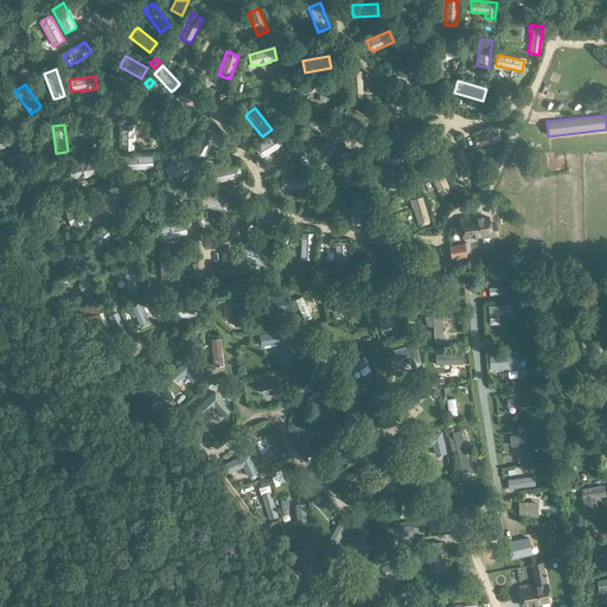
[(75,136),(100,141),(101,128),(77,125),(77,126),(76,126),(75,134),(75,136)]
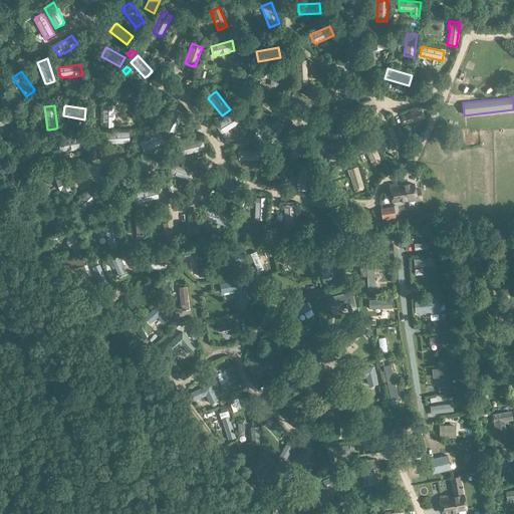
[(102,105),(102,127),(113,127),(113,121),(113,111),(113,105),(102,105)]
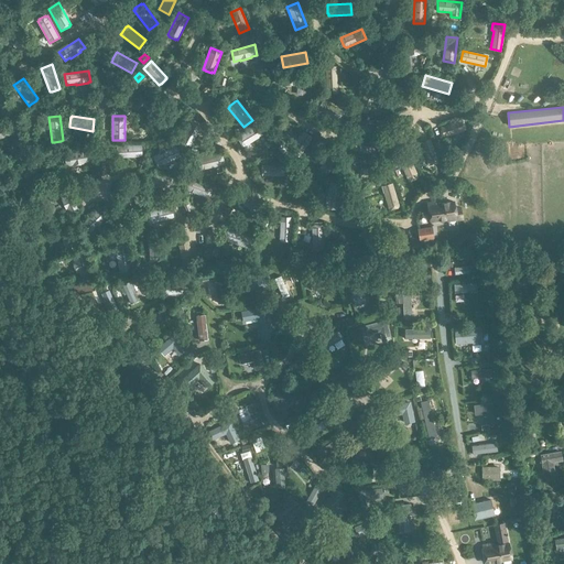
[(440,127),(443,137),(466,129),(462,119),(440,127)]
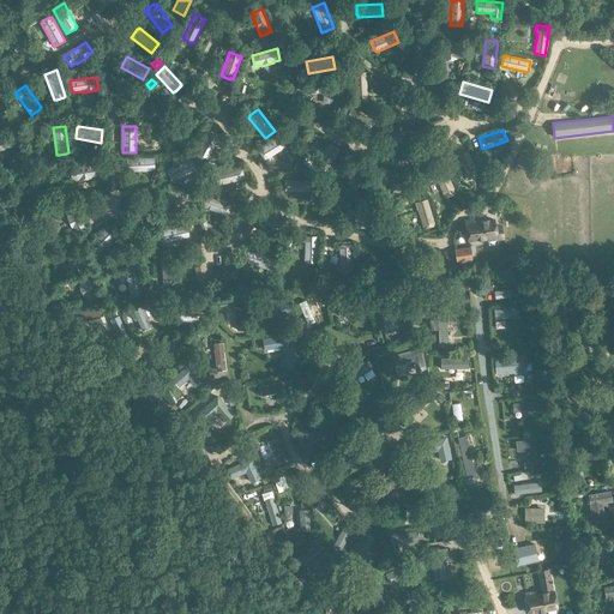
[(0,151),(22,144),(18,131),(0,137),(0,151)]
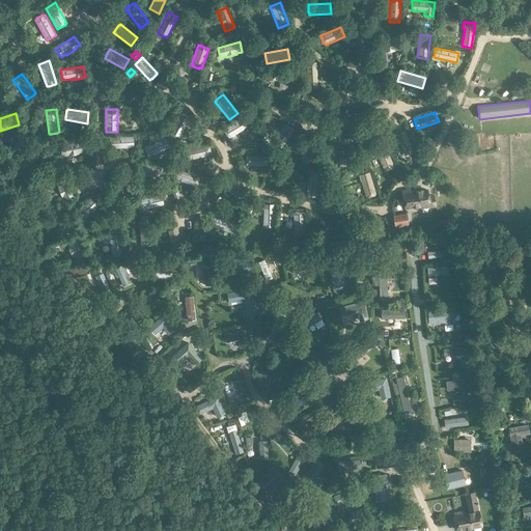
[(179,138),(189,118),(188,117),(182,114),(179,113),(170,133),(179,138)]
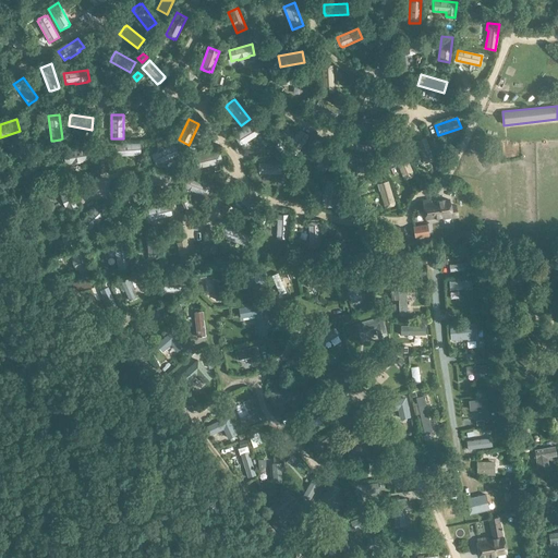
[(557,121),(504,125),(505,133),(557,129),(557,121)]
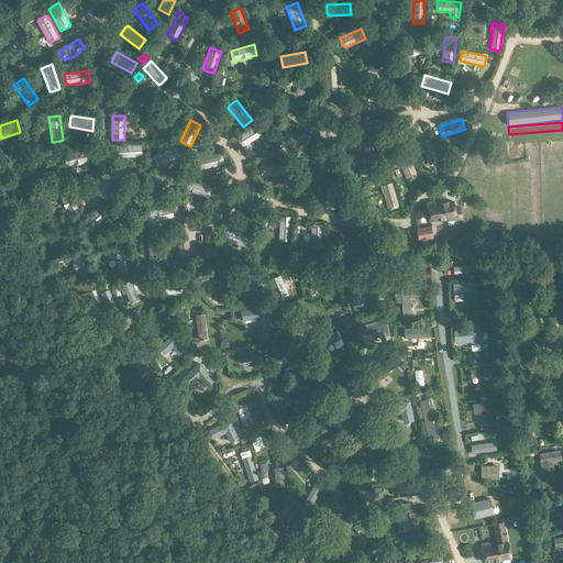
[(238,139),(236,139),(241,146),(242,145),(243,147),(262,135),(256,125),(238,138),(238,139)]
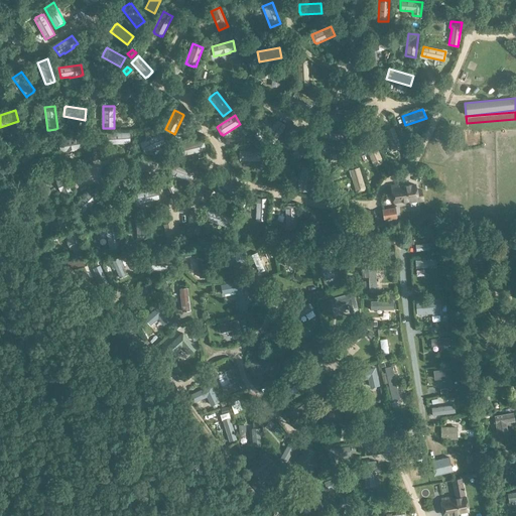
[(274,144),(286,125),(277,120),(274,125),(273,124),(267,133),(268,133),(265,138),(274,144)]
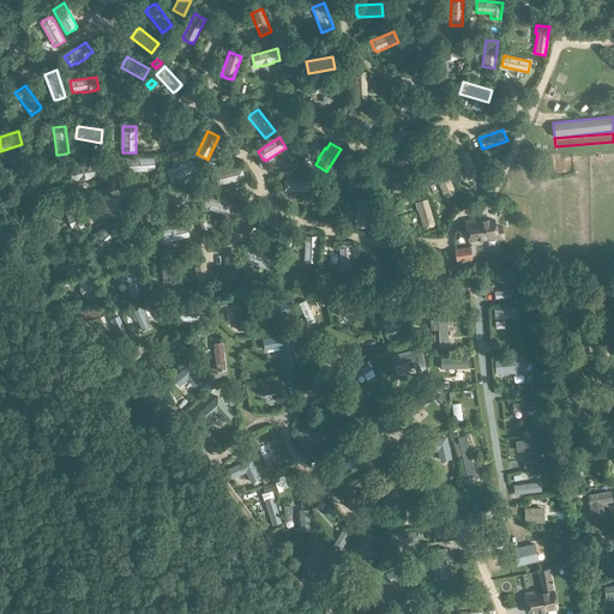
[(469,150),(457,155),(467,180),(479,176),(469,150)]
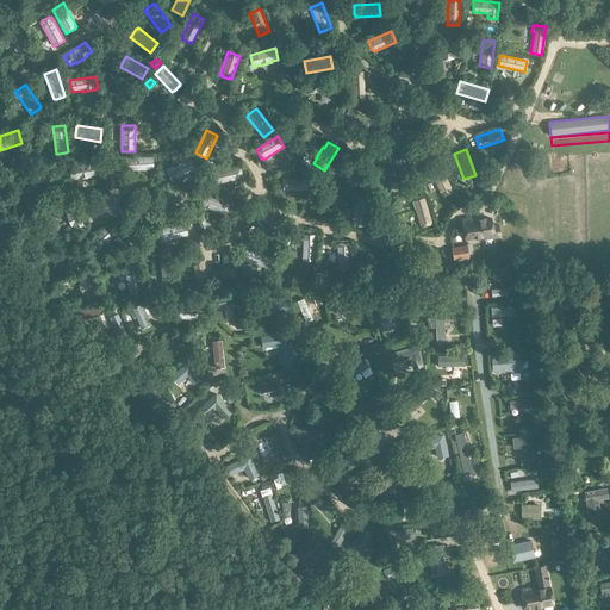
[(305,156),(299,160),(304,166),(310,162),(305,156)]
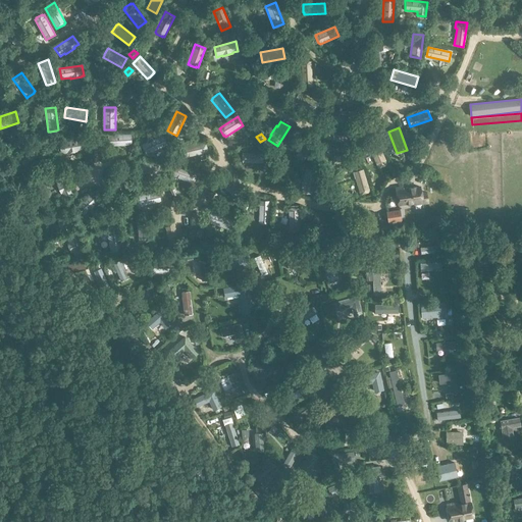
[(108,146),(132,145),(131,135),(107,136),(107,138),(107,145),(108,144),(108,146)]
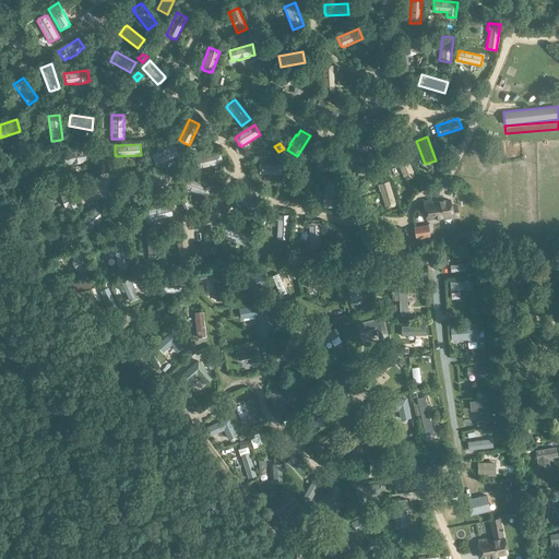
[(156,165),(179,155),(175,144),(164,150),(163,146),(156,150),(157,152),(152,155),(153,157),(152,157),(155,164),(155,163),(156,165)]
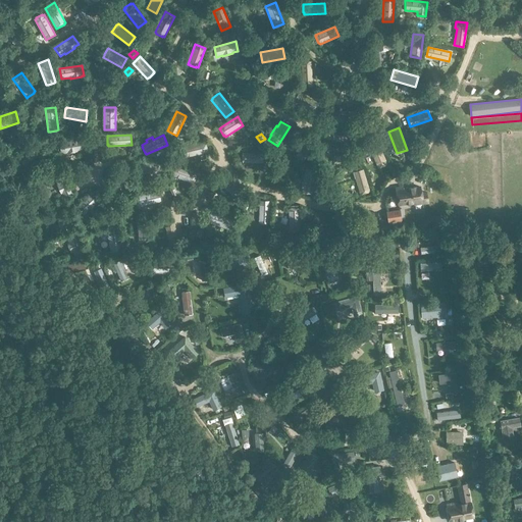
[(82,140),(59,144),(61,154),(67,153),(67,154),(77,152),(77,151),(84,150),(82,140)]
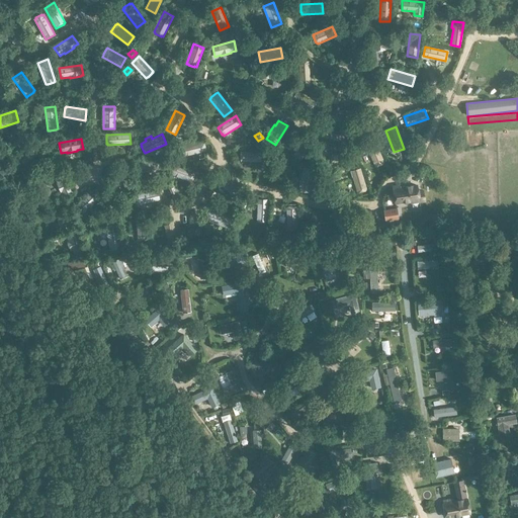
[(385,163),(375,140),(366,144),(375,168),(385,163)]
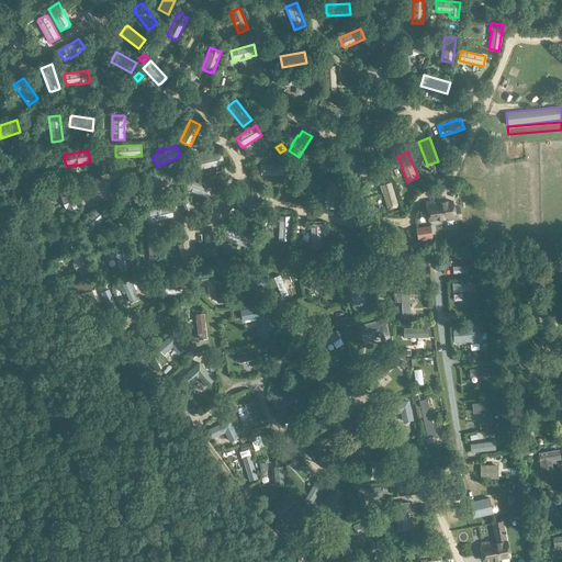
[(199,170),(223,164),(223,161),(222,155),(221,155),(221,153),(197,159),(199,170)]
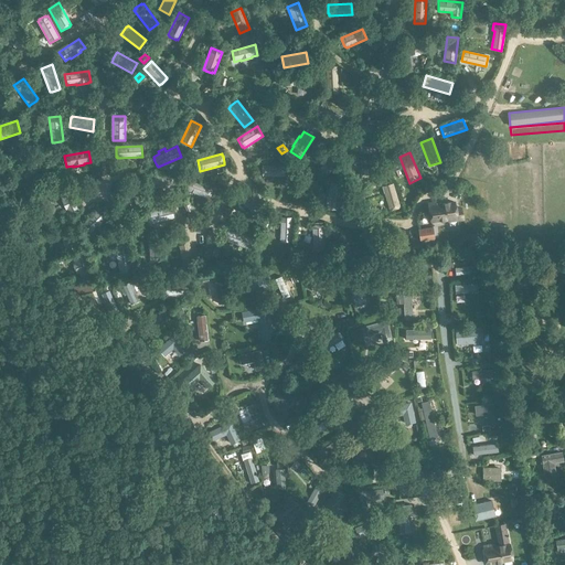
[(262,167),(262,174),(262,177),(287,176),(287,164),(262,166),(262,167)]
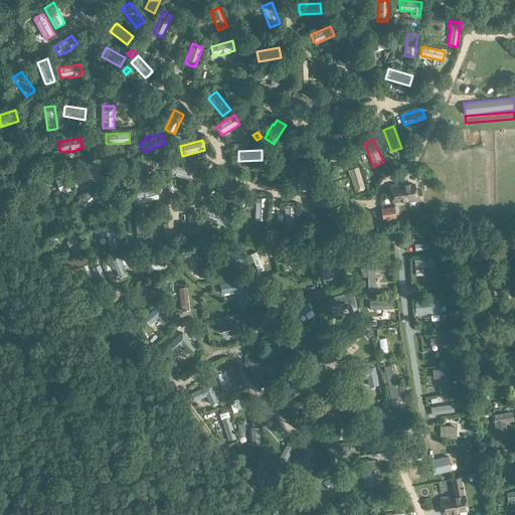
[(352,163),(352,153),(329,153),(329,163),(352,163)]
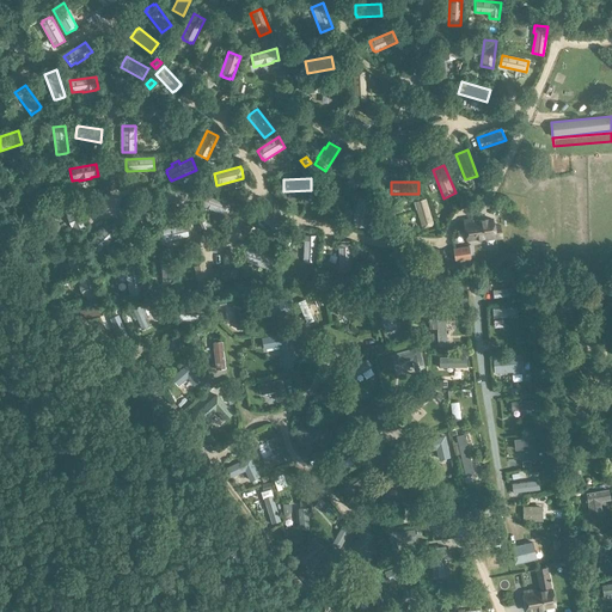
[(194,194),(167,189),(166,191),(164,199),(165,200),(165,201),(191,206),(194,194)]
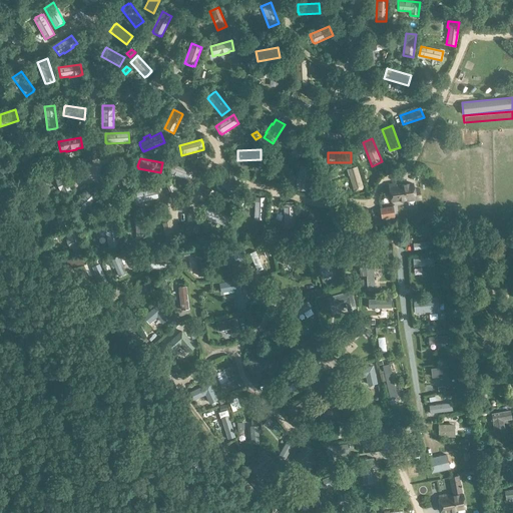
[(192,171),(172,163),(169,172),(189,180),(189,179),(190,179),(193,173),(192,172),(192,171)]
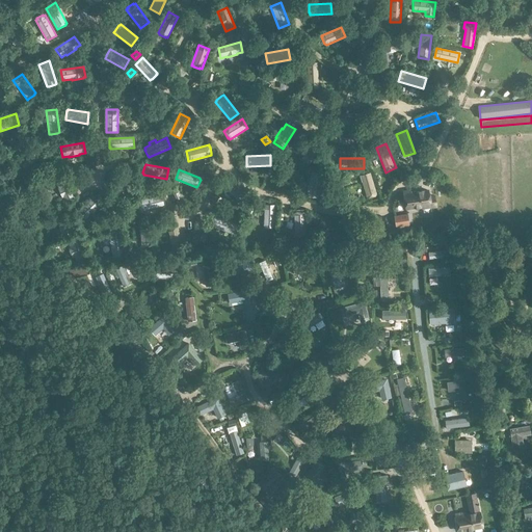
[(317,198),(321,174),(311,171),(309,182),(308,185),(308,184),(307,189),(307,192),(308,192),(307,196),(317,198)]
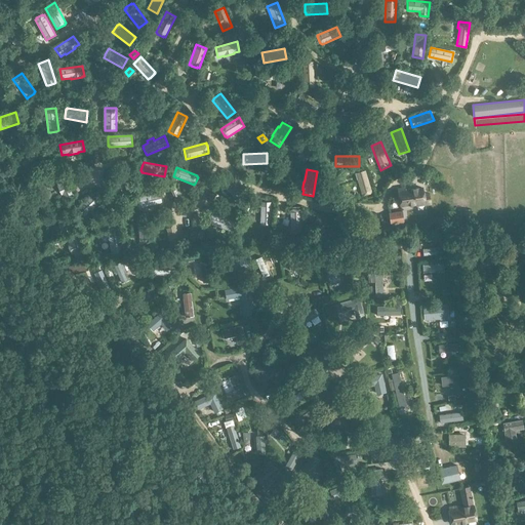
[(372,194),(365,169),(355,172),(362,197),(372,194)]
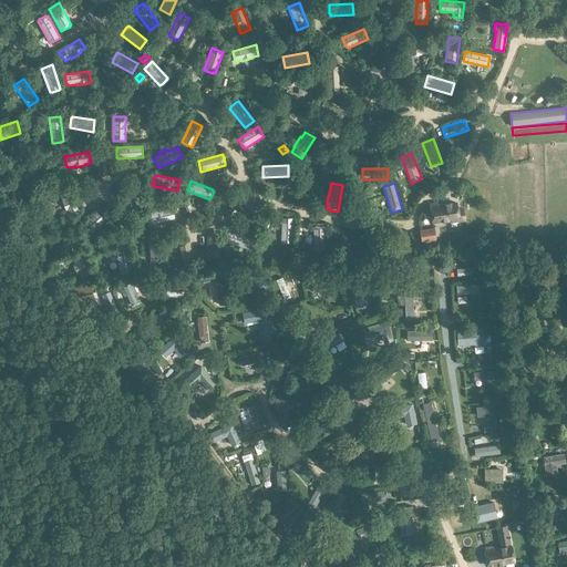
[(70,189),(59,195),(62,200),(61,200),(66,212),(68,210),(70,217),(80,212),(70,189)]
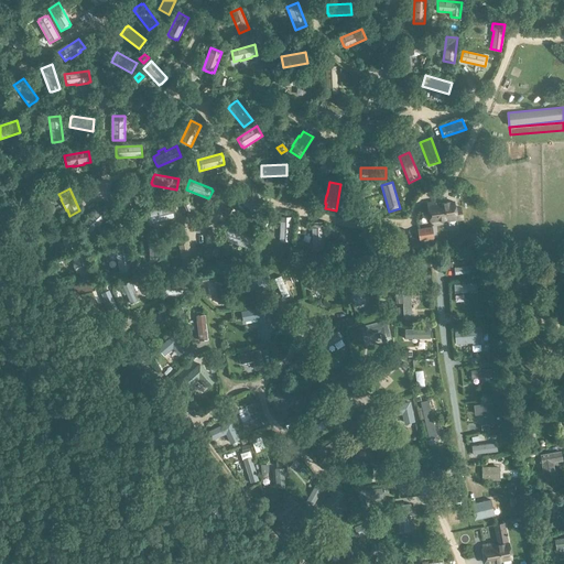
[(255,215),(262,206),(243,190),(237,198),(250,209),(249,210),(255,215)]
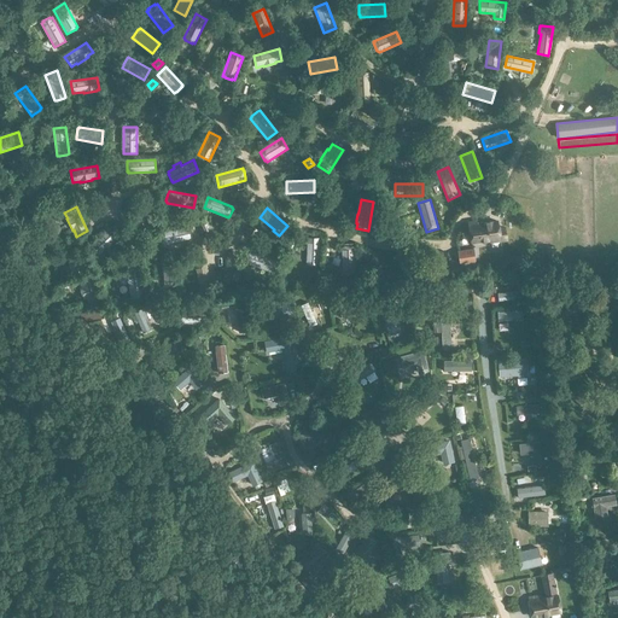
[(478,221),(470,222),(472,243),(490,239),(490,242),(506,240),(505,227),(499,228),(497,220),(478,222),(478,221)]
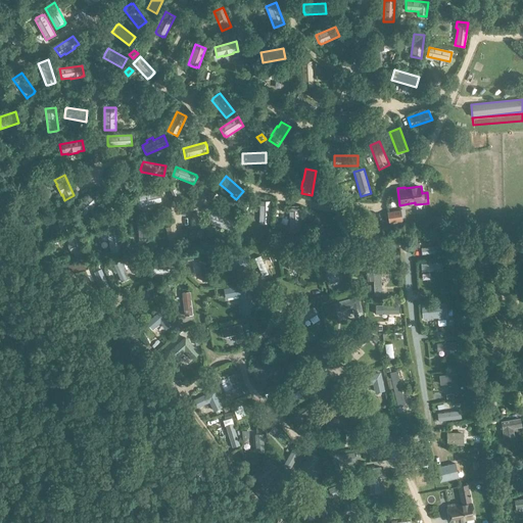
[(88,212),(96,204),(95,204),(99,200),(92,192),(76,208),(83,216),(88,211),(88,212)]
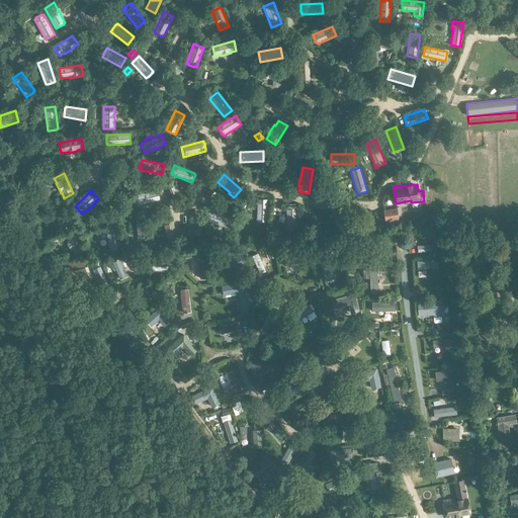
[(137,205),(160,200),(158,190),(135,195),(135,196),(136,203),(137,203),(137,205)]
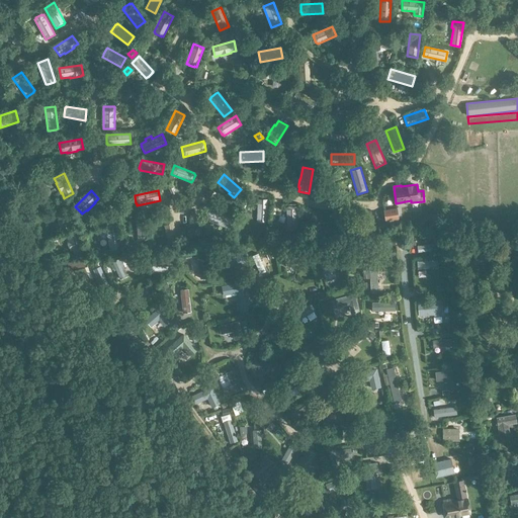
[(257,199),(256,223),(267,223),(267,199),(257,199)]
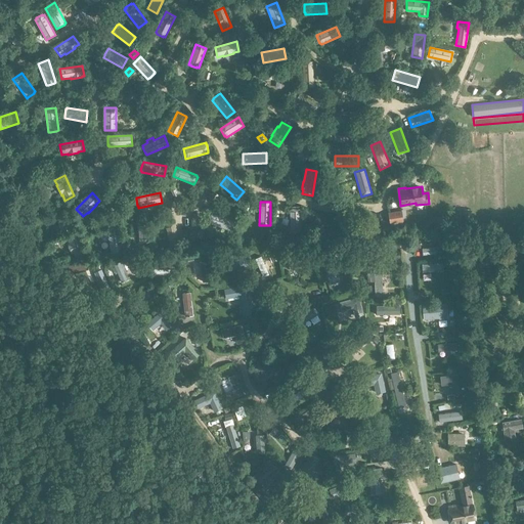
[(54,212),(60,232),(71,229),(64,209),(54,212)]
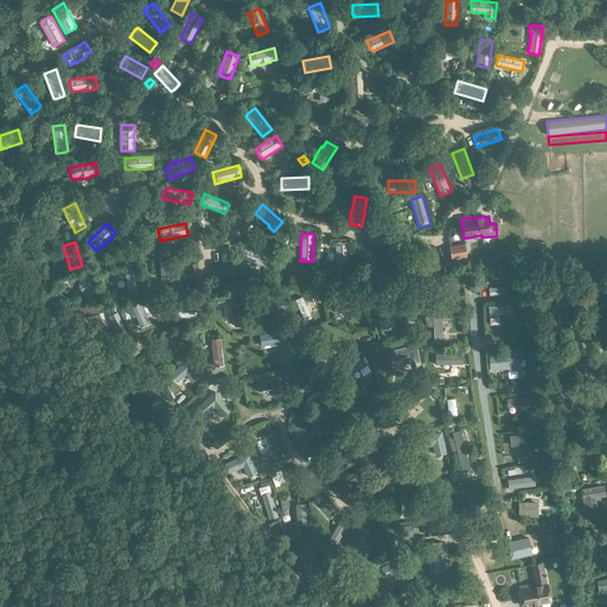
[(347,243),(336,243),(337,269),(349,269),(347,243)]
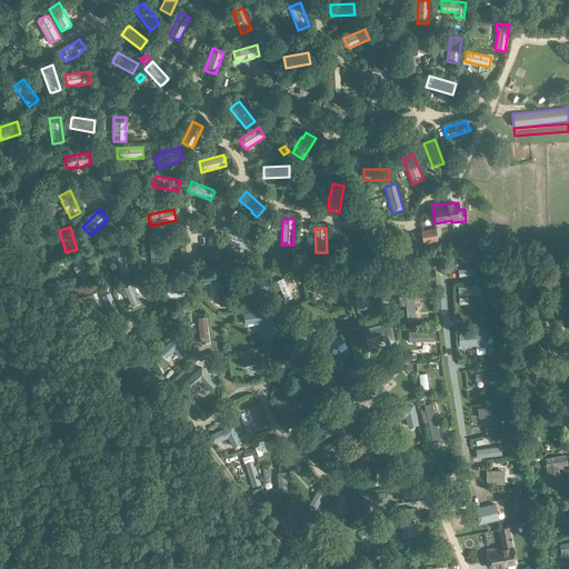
[(436,229),(420,231),(422,242),(437,240),(436,229)]
